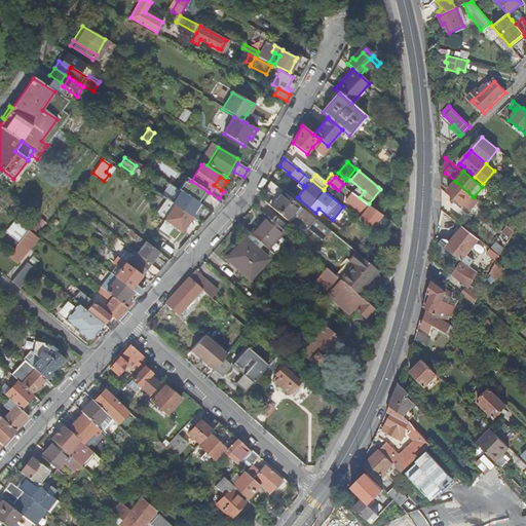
[(178,190),(200,204),(209,192),(191,181),(186,178),(178,190)]
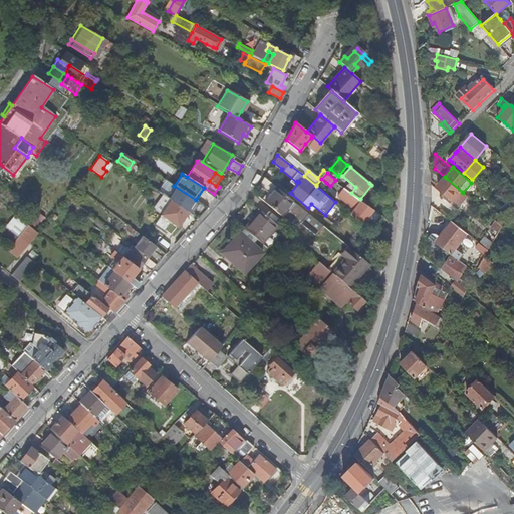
[(462,192),(446,178),(438,187),(446,193),(455,201),(462,192)]
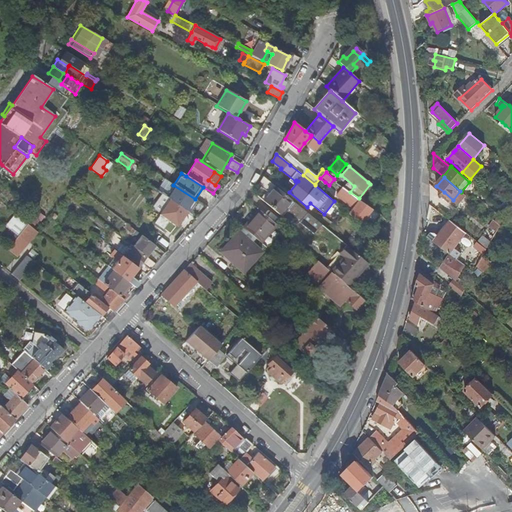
[(320,178),(315,184),(321,188),(325,182),(320,178)]
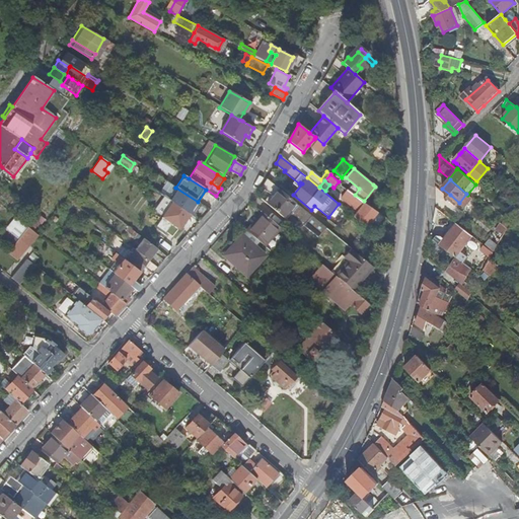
[(189,214),(199,222),(210,210),(200,204),(199,205),(165,182),(161,190),(183,205),(181,209),(189,214)]
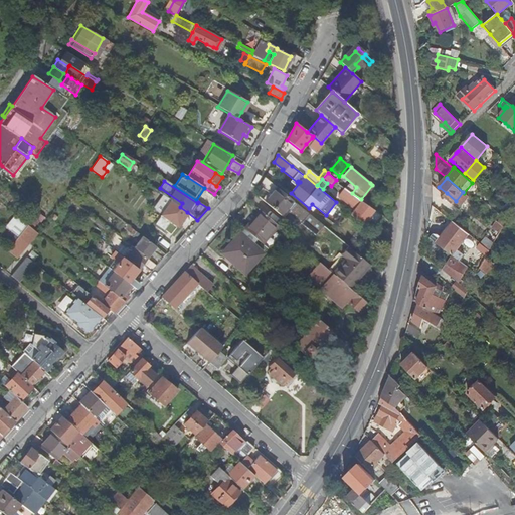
[(296,203),(276,187),(264,202),(284,218),(296,203)]
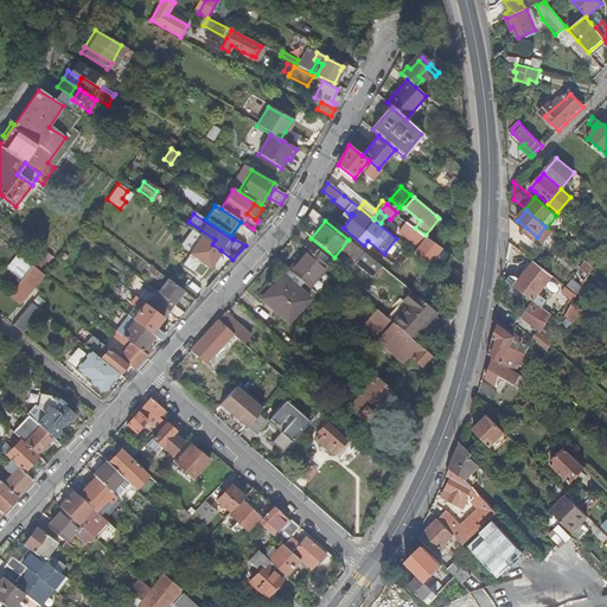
[(513,221),(513,222),(524,231),(524,230),(513,221)]
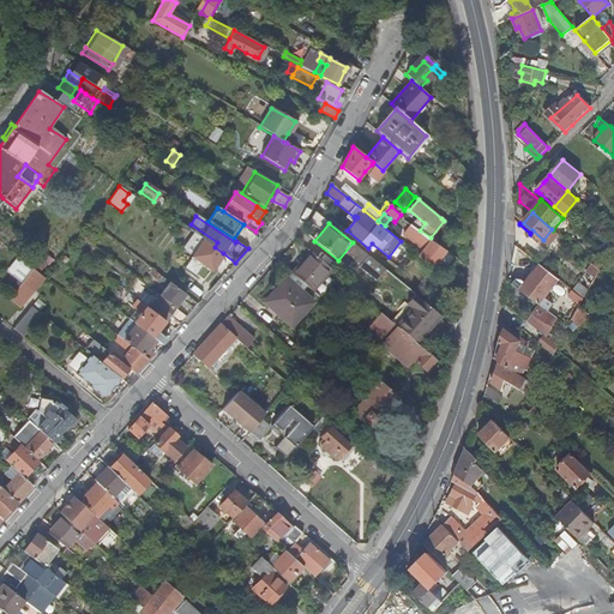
[(433,256),(440,247),(421,233),(411,224),(404,234),(433,256)]
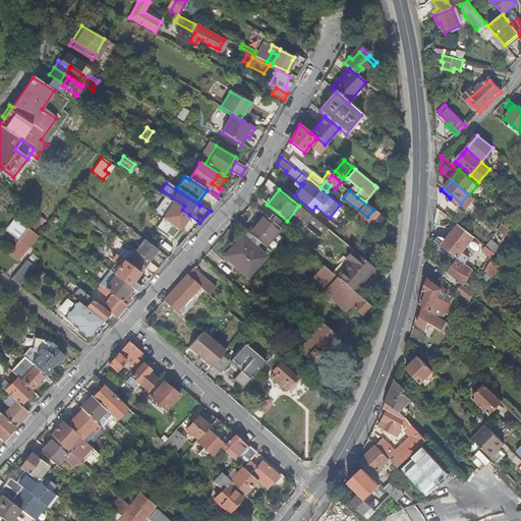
[(441,190),(439,200),(451,211),(456,206),(449,199),(450,198),(441,190)]
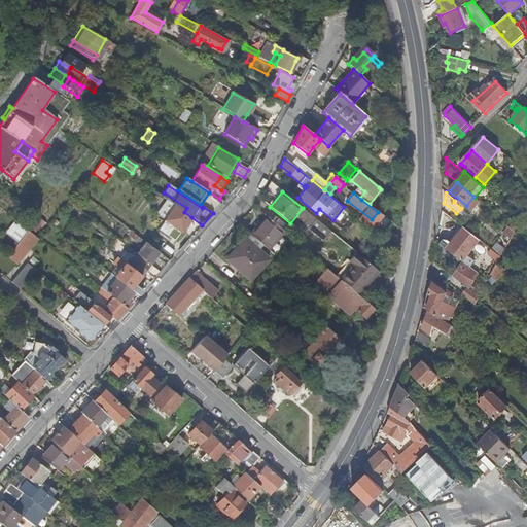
[(455,200),(455,201),(454,202),(461,208),(463,210),(466,206),(457,198),(455,200)]
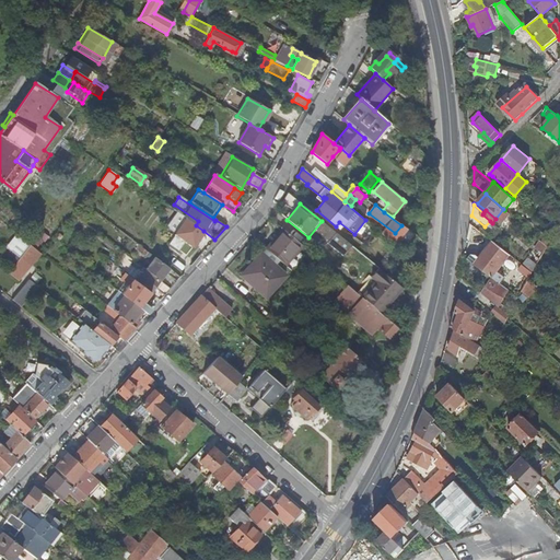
[(559,212),(549,226),(556,233),(558,230),(559,226),(559,212)]
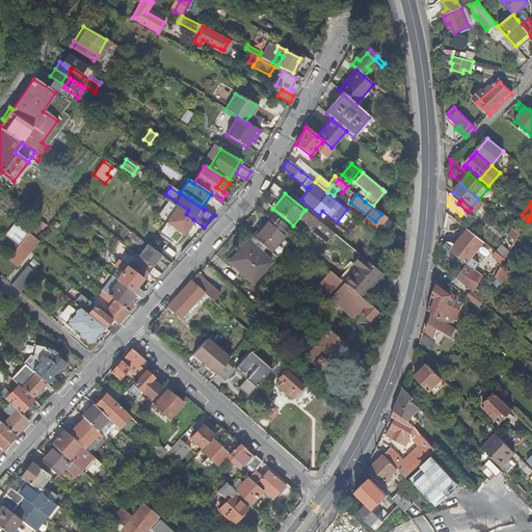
[(163,228),(171,234),(175,229),(183,235),(193,219),(186,214),(177,208),(163,228)]
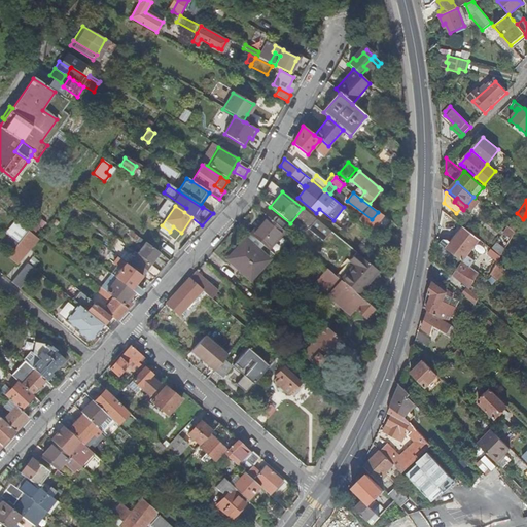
[(313,217),(303,208),(290,223),(293,226),(294,224),(325,248),(336,237),(313,217)]
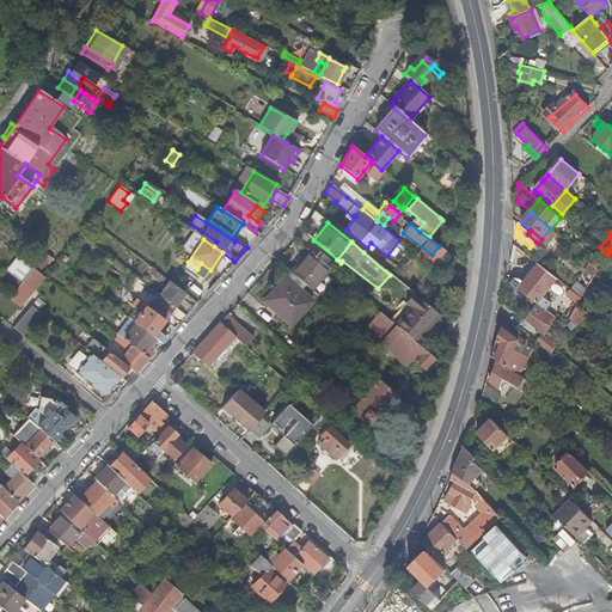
[(311,291),(330,268),(308,251),(291,271),(311,291)]
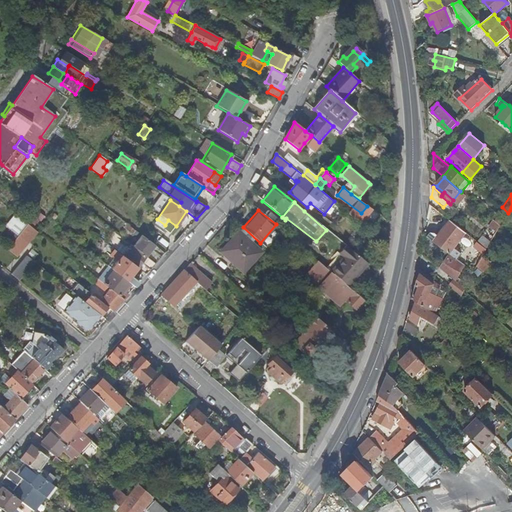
[(362,223),(365,218),(359,214),(356,218),(362,223)]
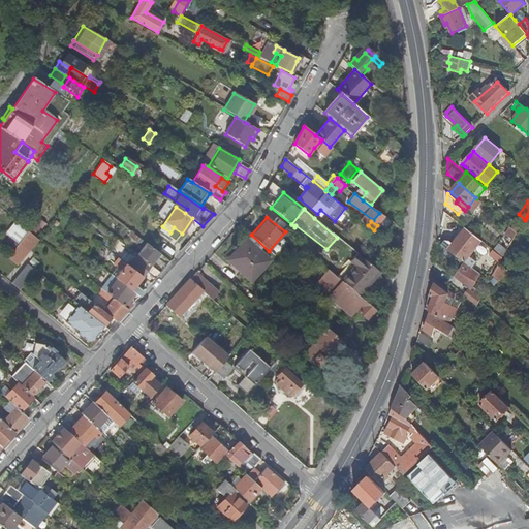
[(16,222),(6,235),(9,238),(18,245),(28,231),(16,222)]
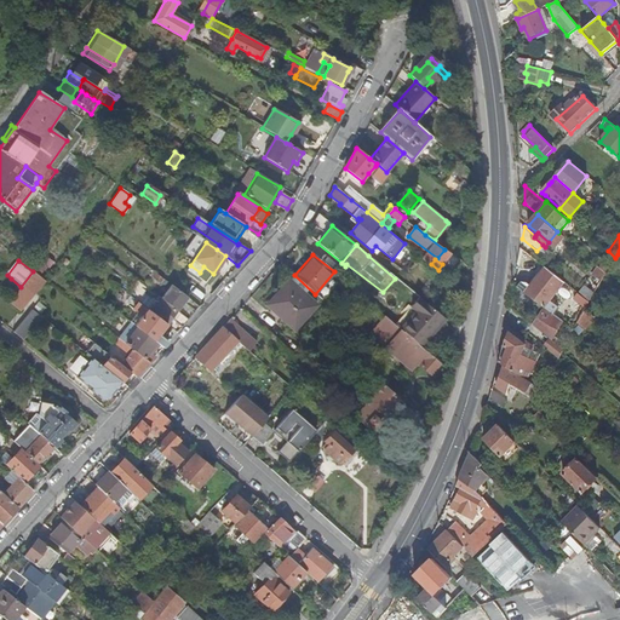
[(607,260),(601,269),(606,274),(612,265),(607,260)]
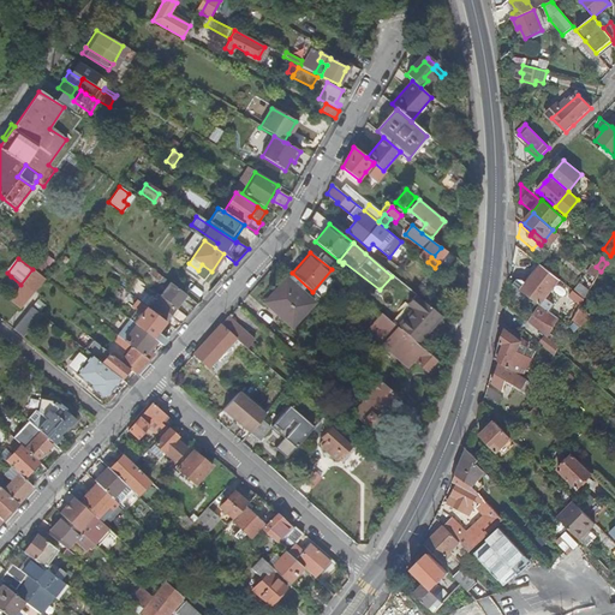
[(45,263),(40,260),(33,269),(37,274),(45,263)]
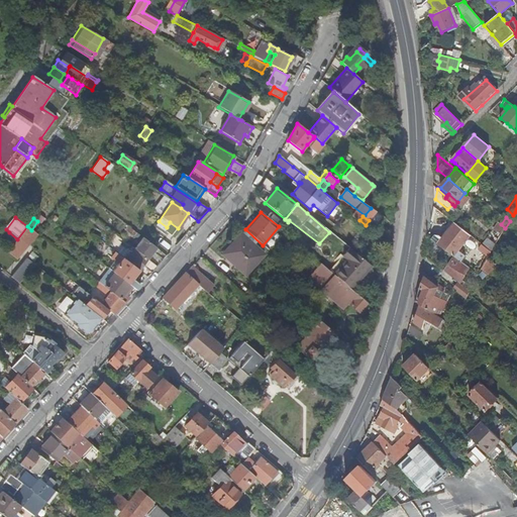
[(165,231),(167,227),(159,221),(157,225),(165,231)]
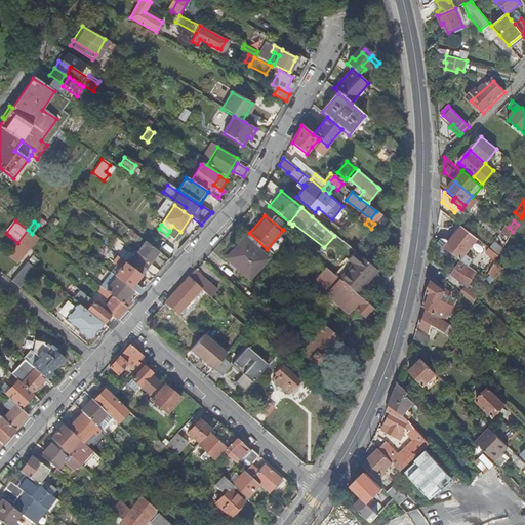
[(461,260),(469,266),(474,259),(467,254),(478,239),(462,227),(447,245),(442,242),(440,244),(452,253),(461,260)]
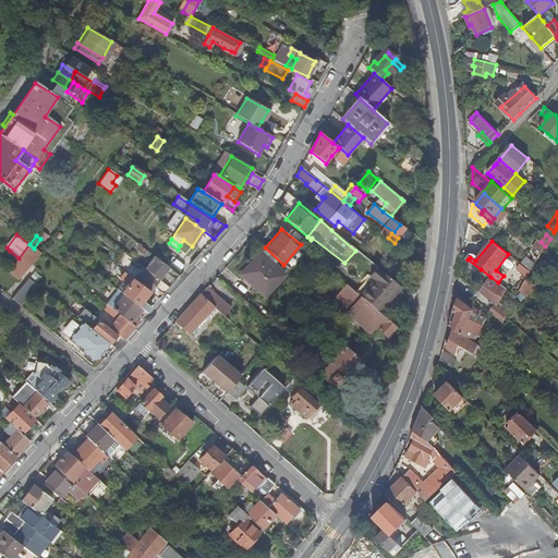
[(541,242),(540,241),(534,247),(541,253),(543,251),(545,246),(541,242)]
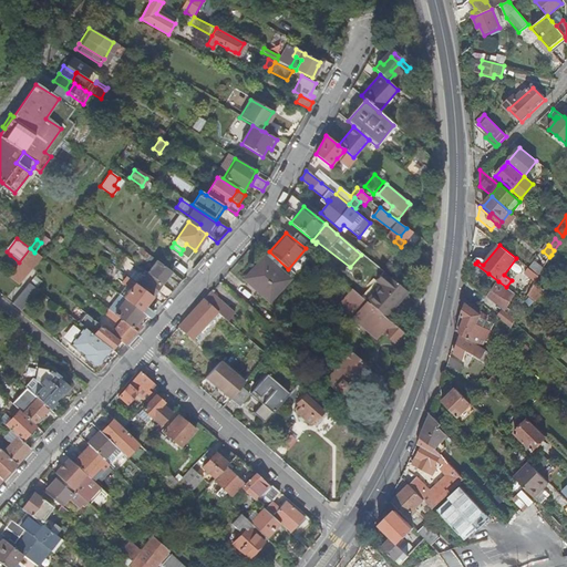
[(28,269),(30,270),(34,266),(29,261),(35,253),(34,253),(30,248),(19,263),(28,269)]
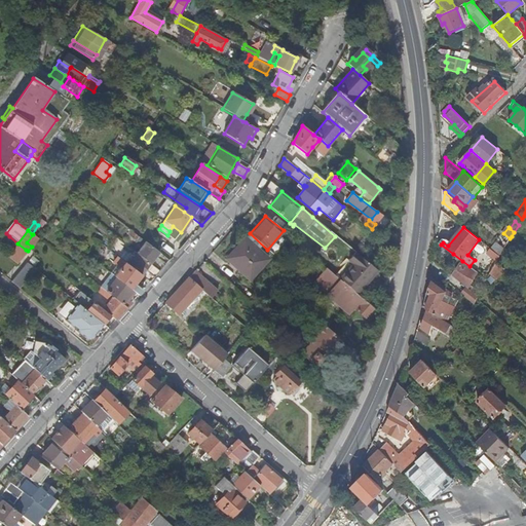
[(17,243),(9,236),(3,243),(11,251),(17,243)]
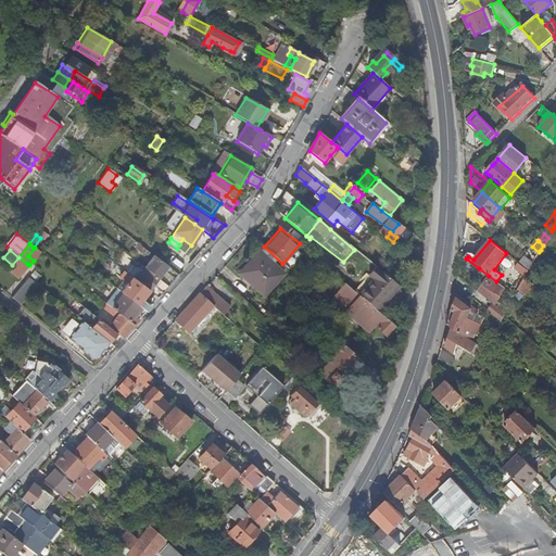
[(254,262),(248,268),(270,288),(283,274),(258,252),(252,260),(254,262)]
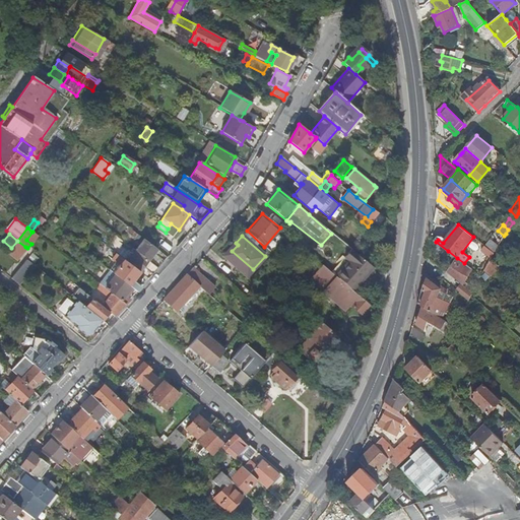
[(443,258),(448,251),(436,242),(432,239),(430,247),(443,258)]
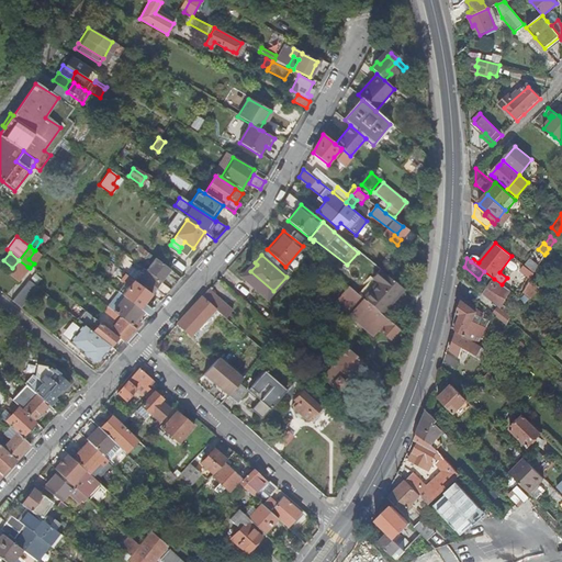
[(146,271),(170,290),(178,283),(166,274),(169,270),(155,259),(146,271)]
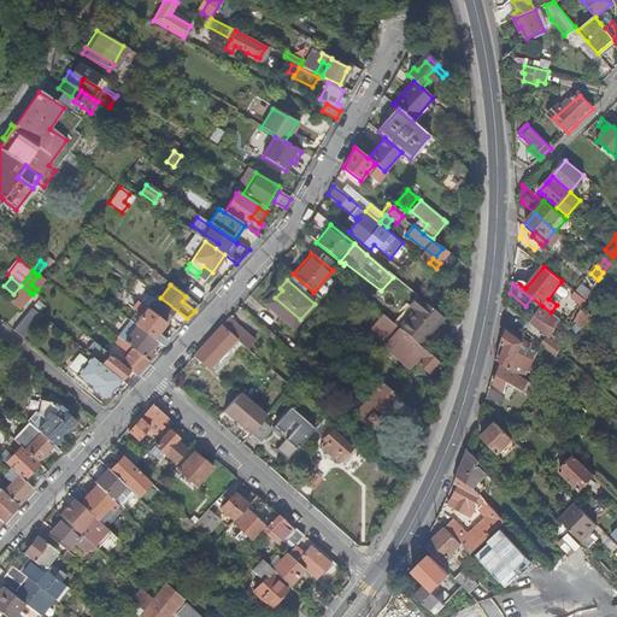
[(576,292),(566,285),(560,292),(570,300),(573,298),(582,306),(586,300),(576,292)]
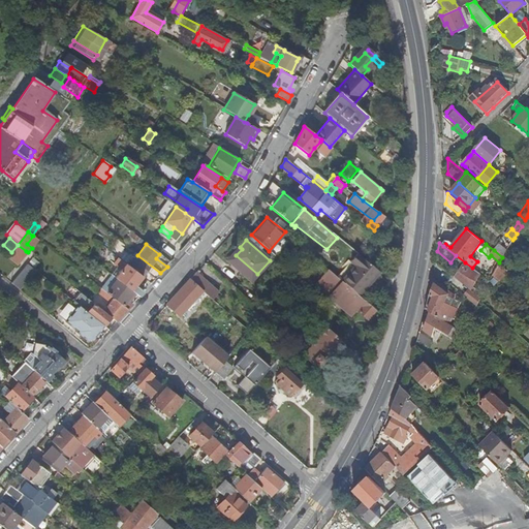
[(26,251),(18,245),(11,252),(8,257),(17,263),(21,258),(26,251)]
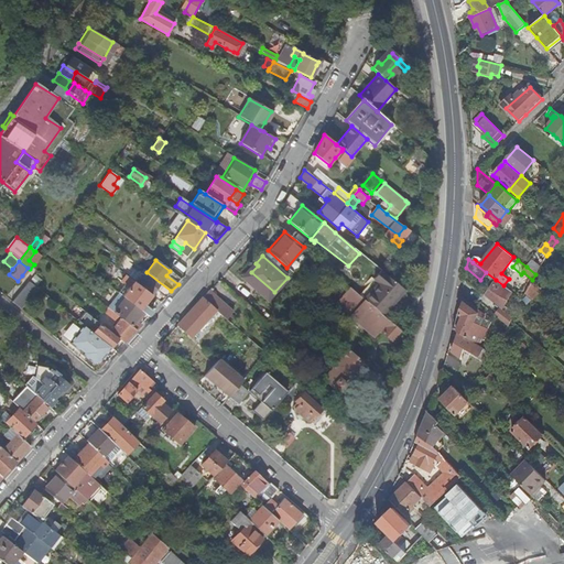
[(532,261),(527,267),(535,274),(540,268),(532,261)]
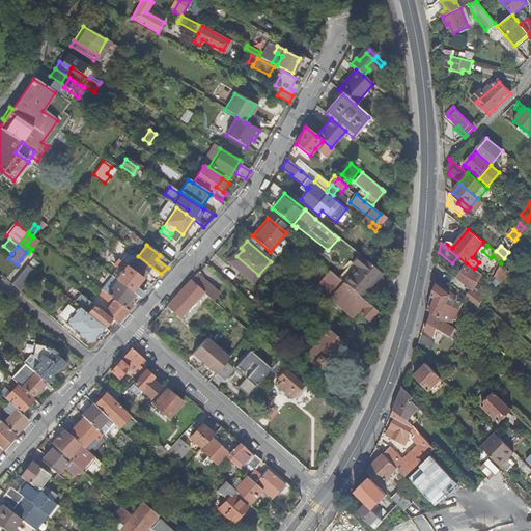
[(145,274),(155,281),(161,274),(138,256),(135,254),(127,267),(142,278),(145,274)]
